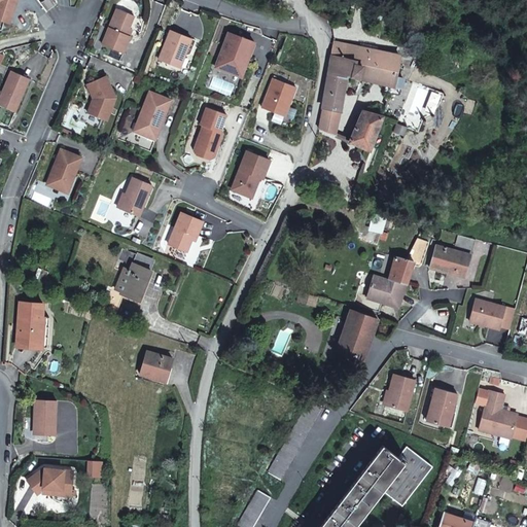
[(0,0),(0,21),(7,23),(14,0),(0,0)]
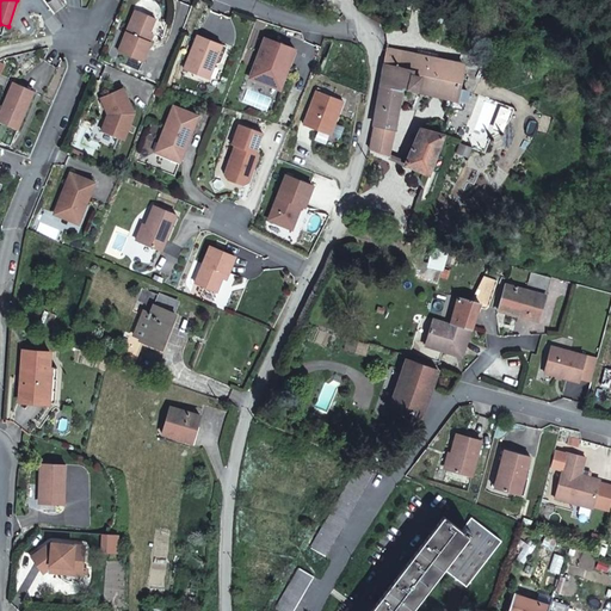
[(154,18),(134,11),(116,51),(141,62),(149,42),(144,41),(154,18)]
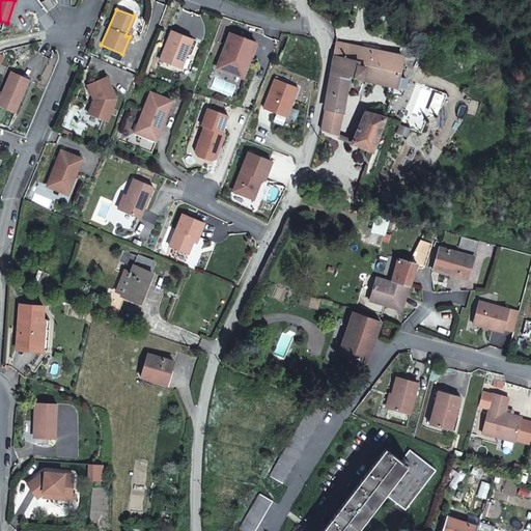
[(192,38),(170,30),(159,60),(176,67),(182,55),(185,56),(192,38)]
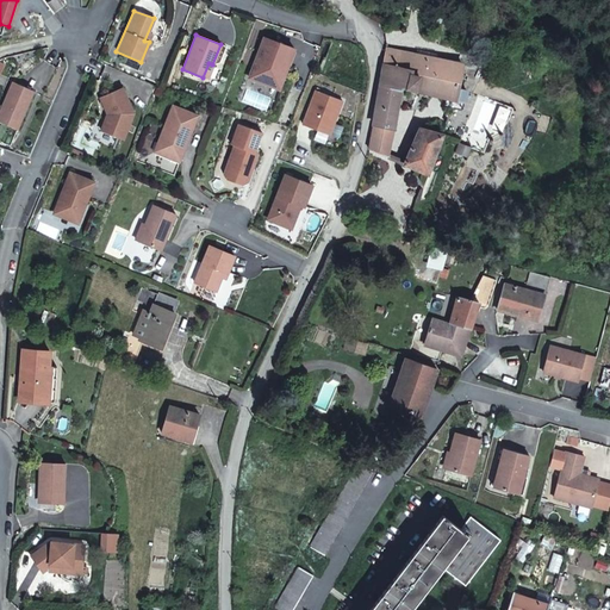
[(293,49),(262,37),(251,67),(259,81),(267,85),(281,78),(279,72),(282,66),(286,67),(293,49)]
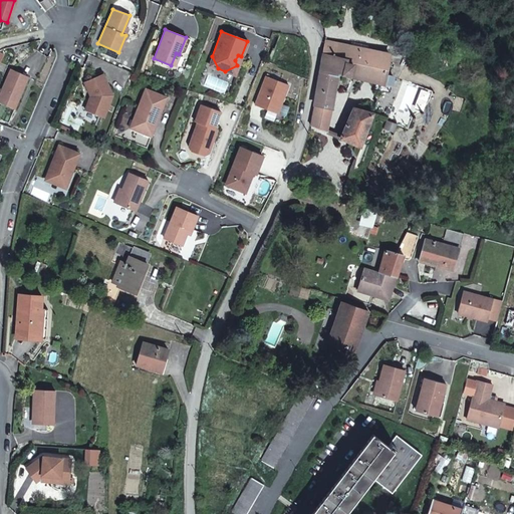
[(391,55),(325,41),(317,85),(314,106),(330,110),(339,71),(376,81),(373,90),(381,92),(384,85),(391,55)]
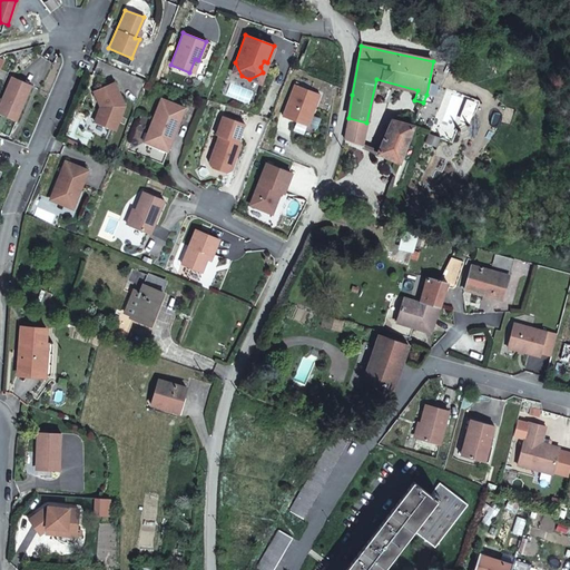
[(242,76),(235,62),(232,72),(242,76)]
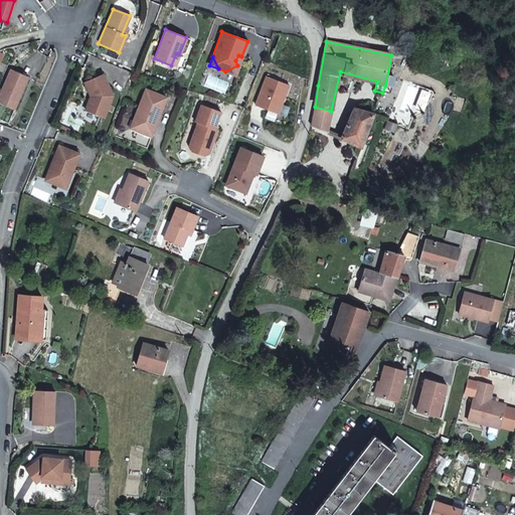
[(237,65),(225,71),(234,74),(237,65)]
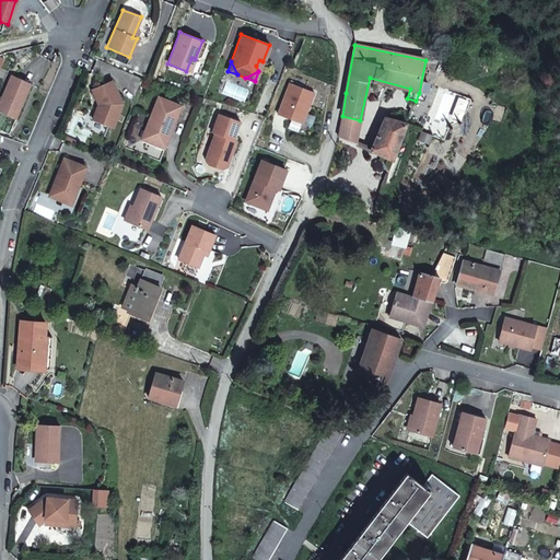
[(28,83),(9,76),(0,96),(0,113),(13,119),(28,83)]
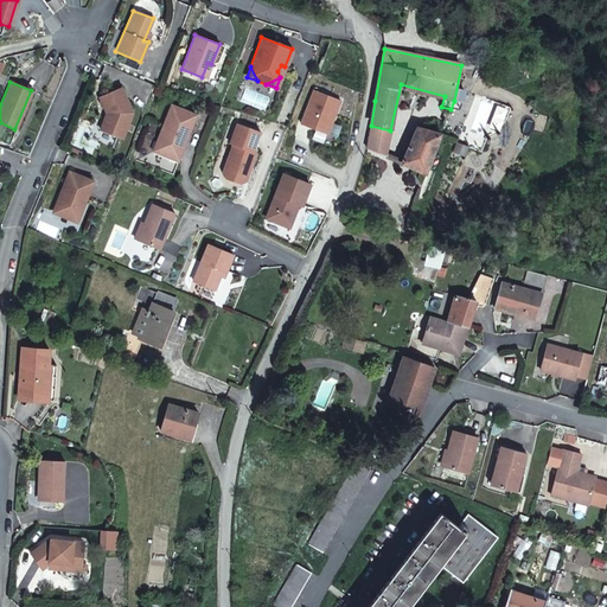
[(120,88),(98,97),(106,113),(98,129),(121,138),(132,112),(120,88)]
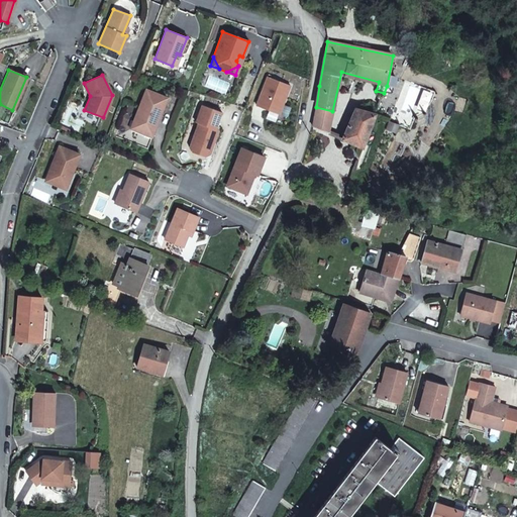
[(265,76),(254,105),(278,113),(288,84),(265,76)]
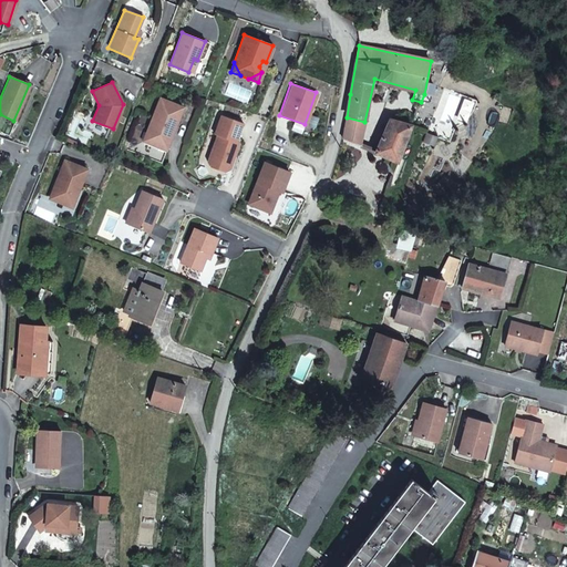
[(468,122),(477,102),(452,90),(447,99),(463,105),(457,117),(468,122)]
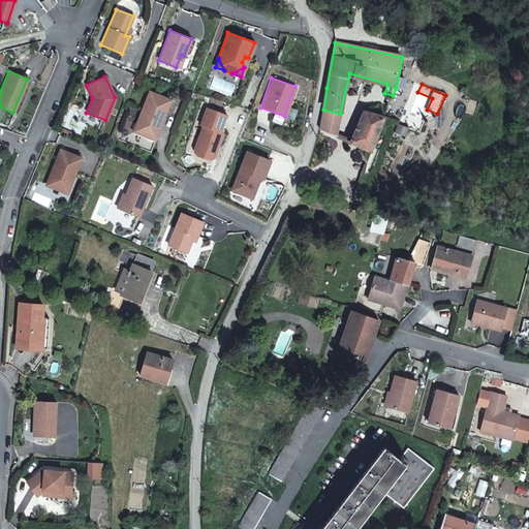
[(169,100),(149,92),(133,131),(154,139),(169,100)]
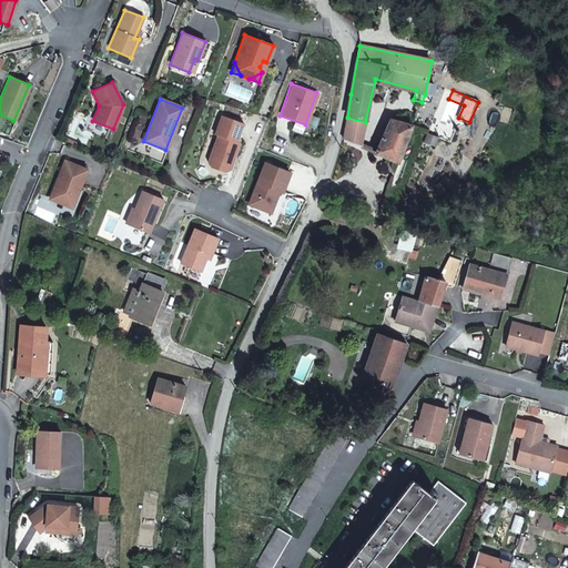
[(243,123),(221,115),(214,134),(216,135),(208,161),(211,168),(224,172),(230,169),(233,161),(231,158),(232,154),(234,155),(239,142),(236,142),(243,123)]
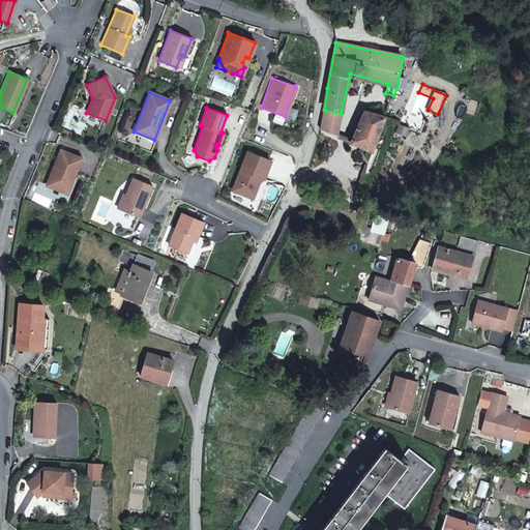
[(352,142),(373,151),(379,135),(385,117),(365,109),(352,142)]
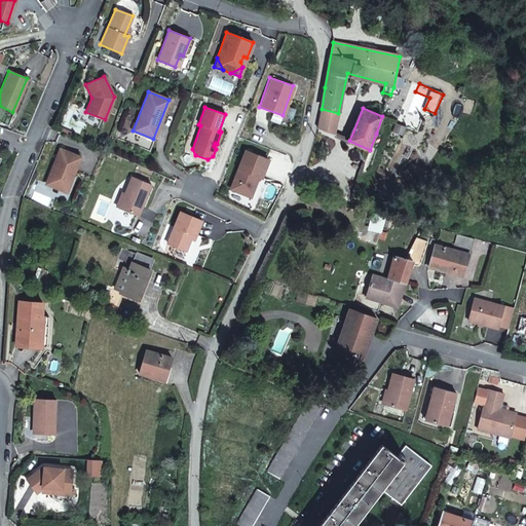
[(322,109),(318,128),(333,135),(338,113),(322,109)]
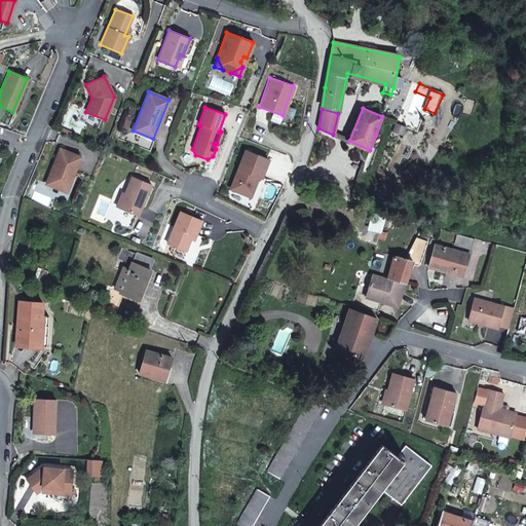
[(0,110),(0,121),(12,127),(16,117),(0,110)]
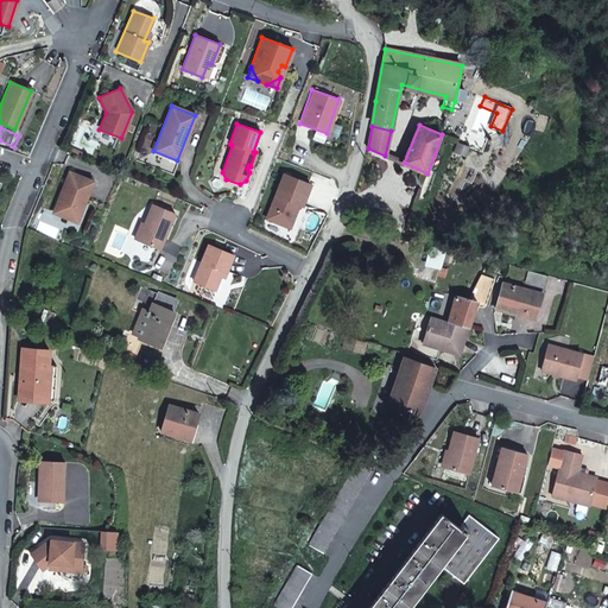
[(485,151),(489,139),(468,132),(464,143),(485,151)]
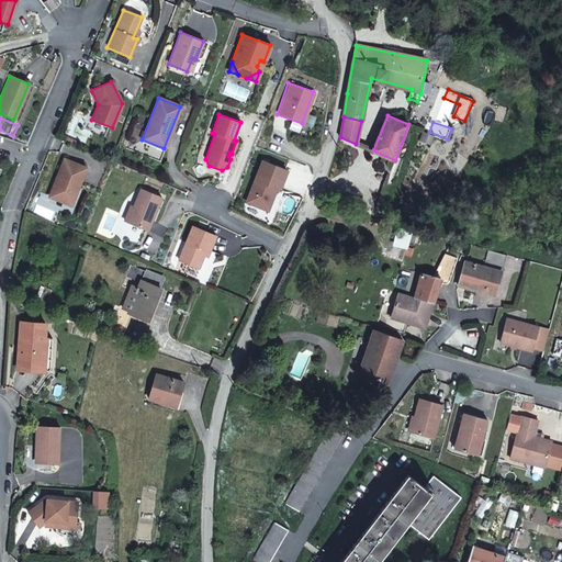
[(422,141),(434,145),(437,135),(425,131),(422,141)]
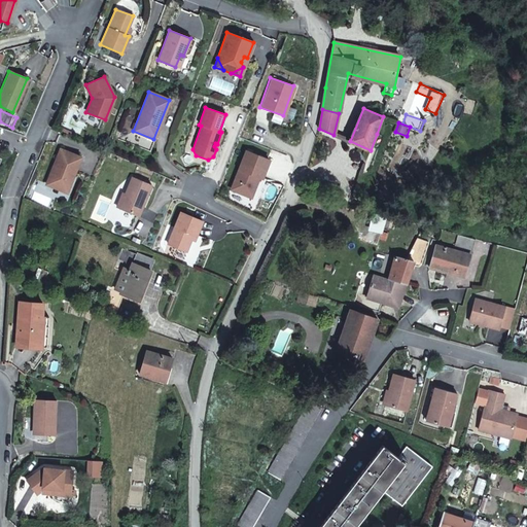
[(80,157),(60,149),(51,169),(55,169),(53,173),(49,174),(45,185),(66,194),(80,157)]
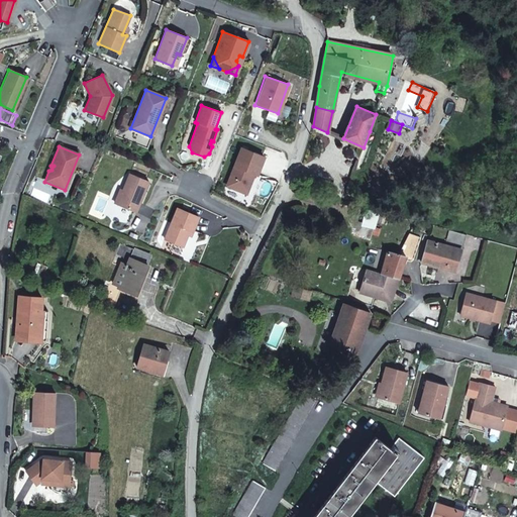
[(241,148),(227,188),(245,194),(248,192),(254,175),(257,176),(265,157),(241,148)]
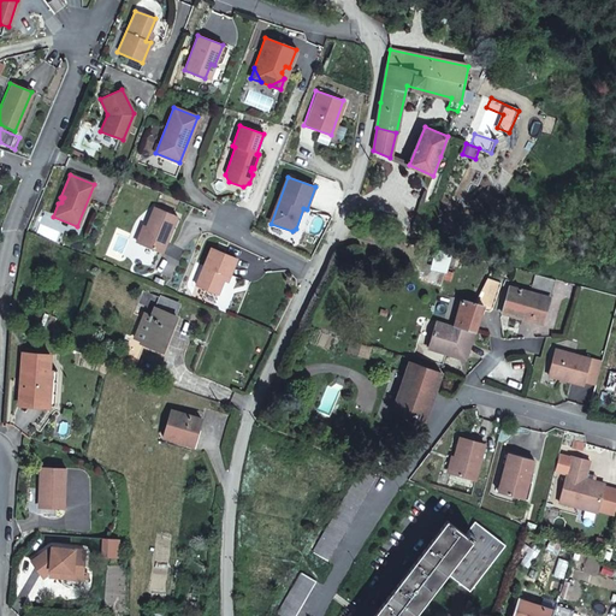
[(177,217),(154,207),(140,244),(163,253),(177,217)]
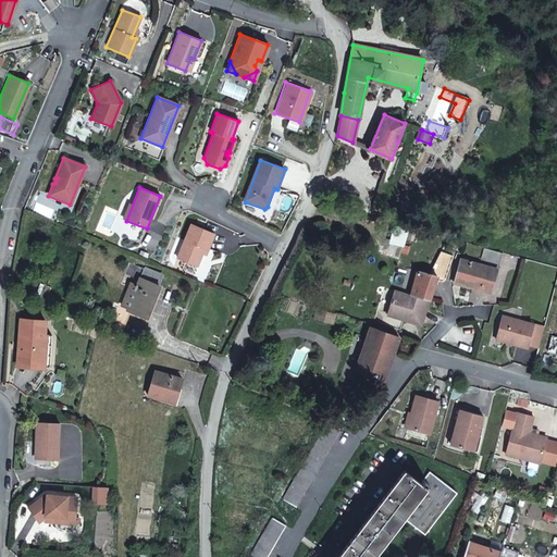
[(190,224),(176,258),(196,267),(201,254),(203,248),(207,249),(213,234),(190,224)]
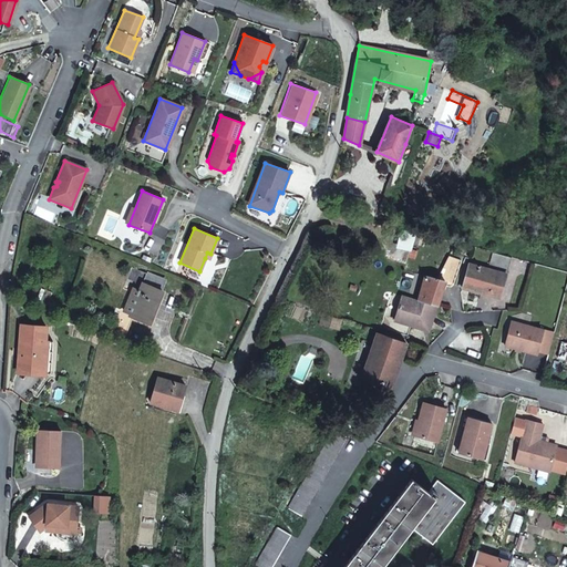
[(426,239),(415,237),(413,245),(424,247),(426,239)]
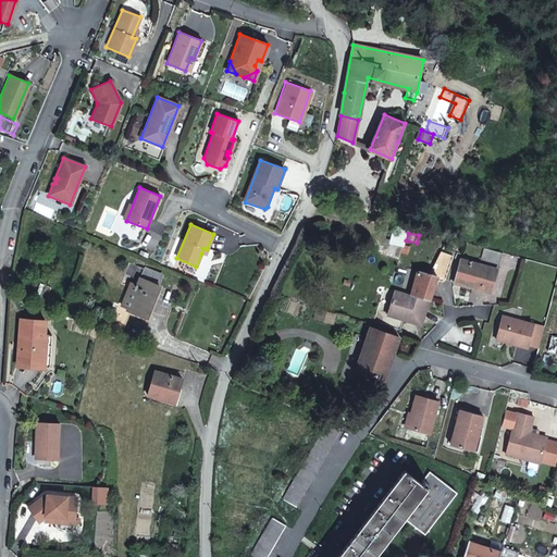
[(492,293),(502,257),(483,251),(480,265),(460,260),(455,283),(492,293)]
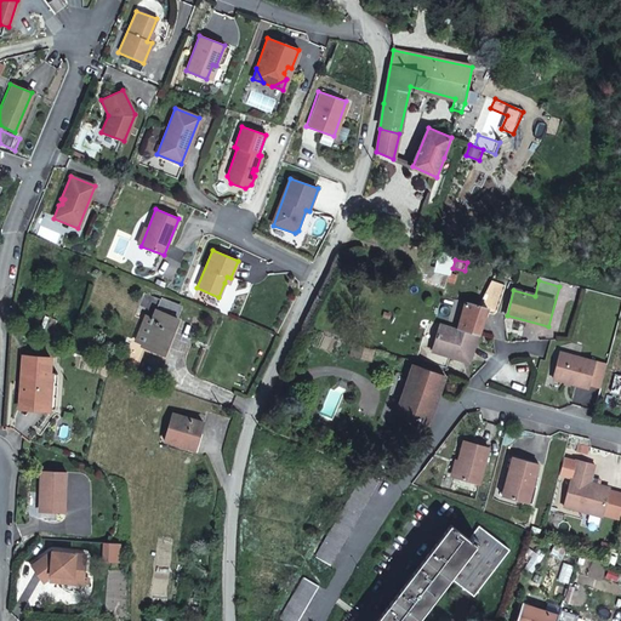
[(468,303),(461,331),(479,336),(486,309),(496,313),(505,286),(491,281),(482,308),(468,303)]
